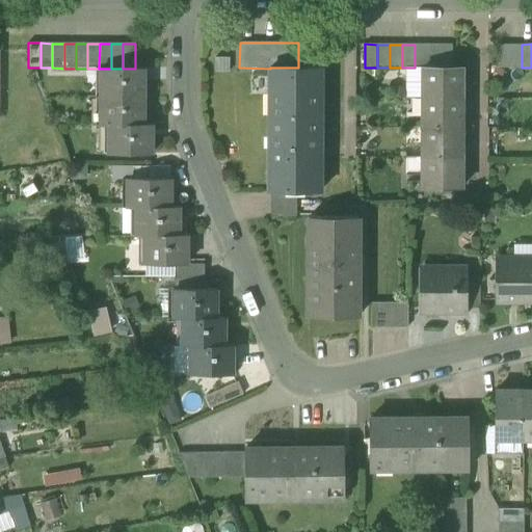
[(415,68),(427,68),(427,45),(415,45),(415,68)]
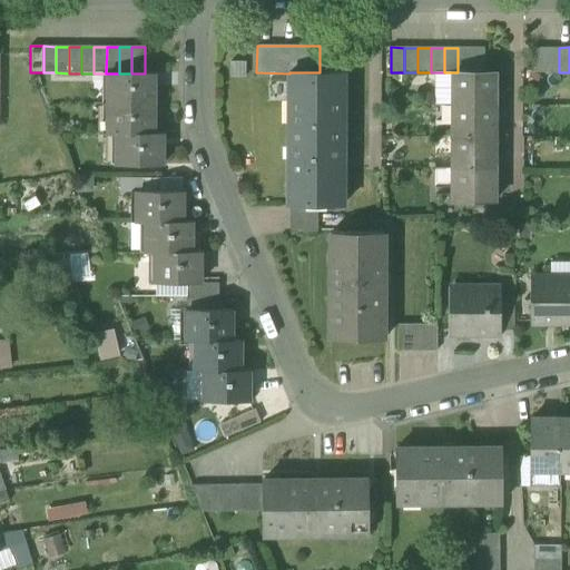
[(459,72),(471,72),(471,48),(458,48),(458,72),(459,72)]
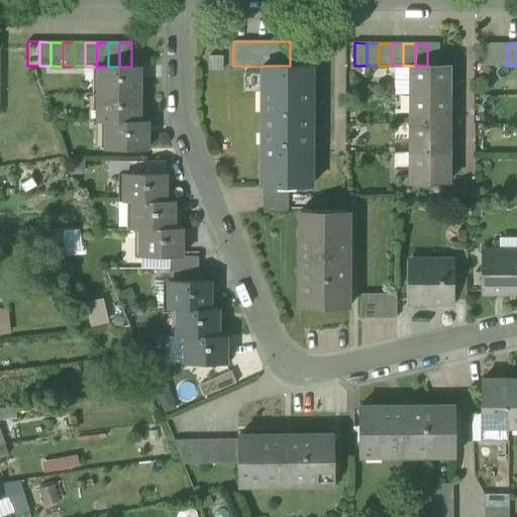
[(427,66),(439,66),(439,43),(427,43),(427,66)]
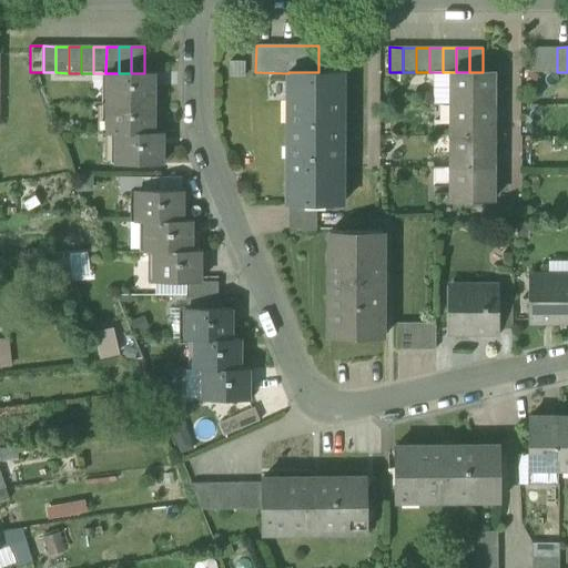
[(529,72),(544,72),(544,48),(529,48),(529,72)]
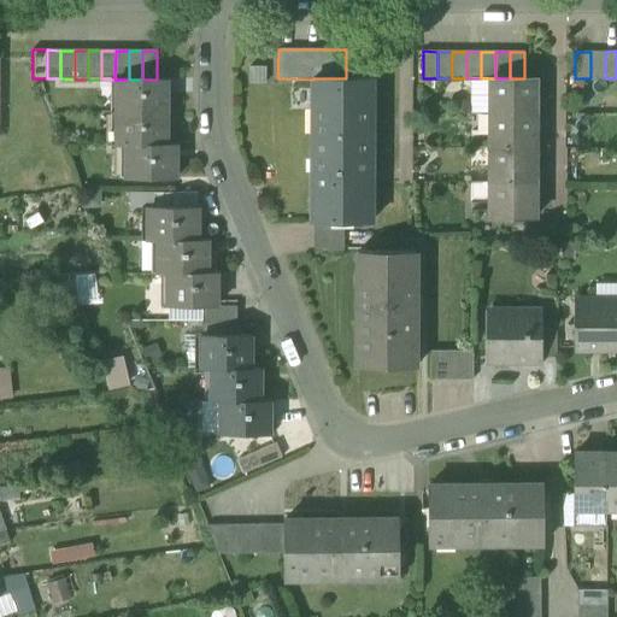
[(605,52),(591,52),(591,78),(605,78),(605,52)]
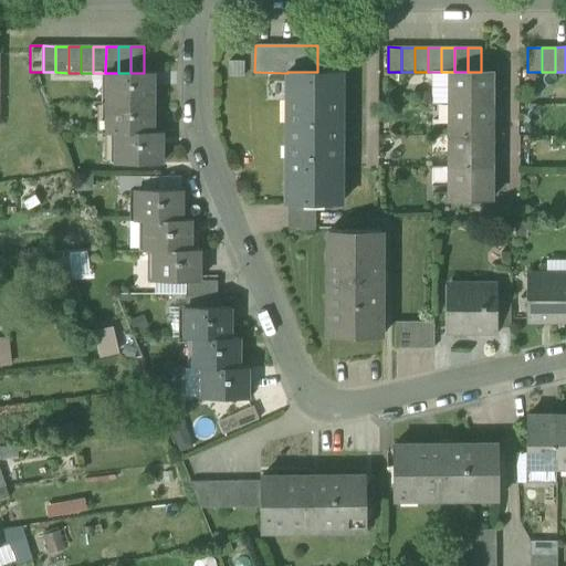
[(287,124),(287,125),(341,125),(341,72),(317,72),(287,72),(287,73),(287,101),(294,101),(294,124),(287,124)]
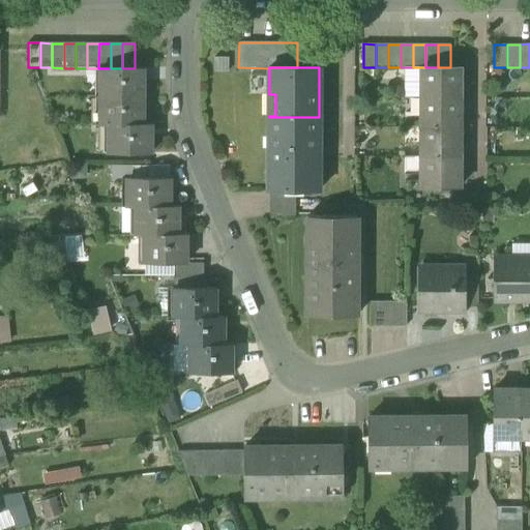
[(421,97),(427,97),(461,97),(461,67),(450,67),(438,67),(427,67),(427,84),(421,84),(421,97)]
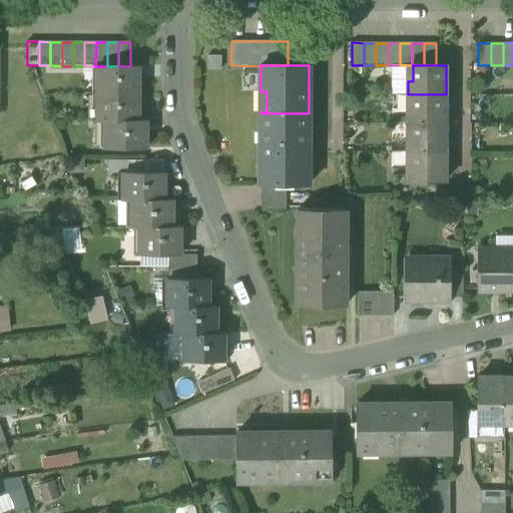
[(98,66),(98,93),(138,93),(138,66),(130,66),(118,66),(107,66),(98,66)]
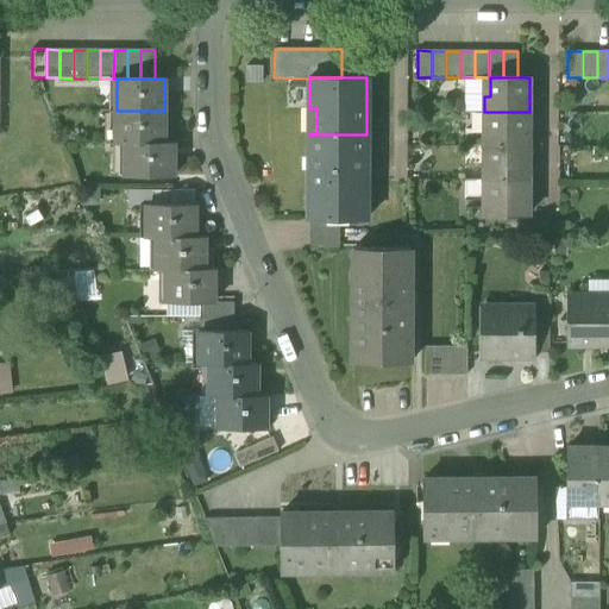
[(115,143),(125,143),(164,143),(164,111),(117,111),(115,143)]
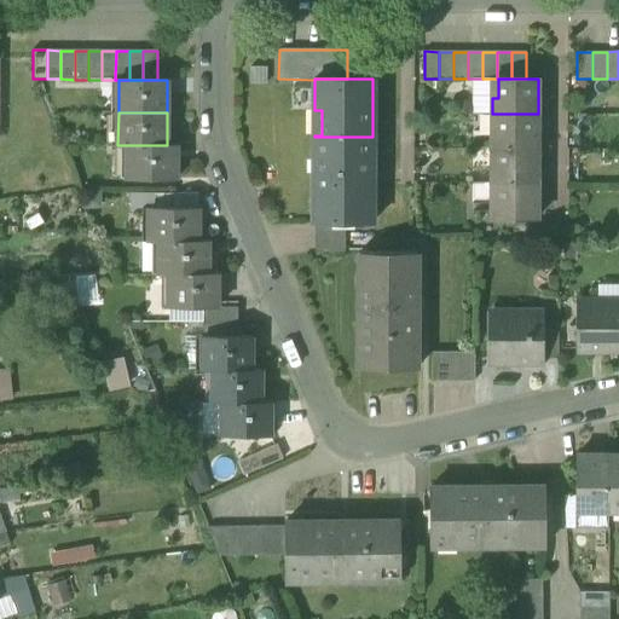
[(538,149),(538,114),(498,114),(498,133),(492,133),(492,149),(498,149),(538,149)]
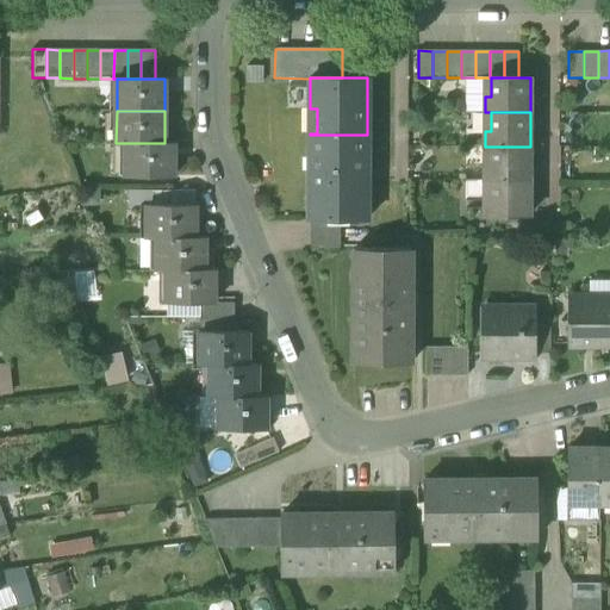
[(367,221),(367,135),(310,135),(310,159),(317,159),(317,197),(310,197),(310,221),(311,221),(341,221),(367,221)]
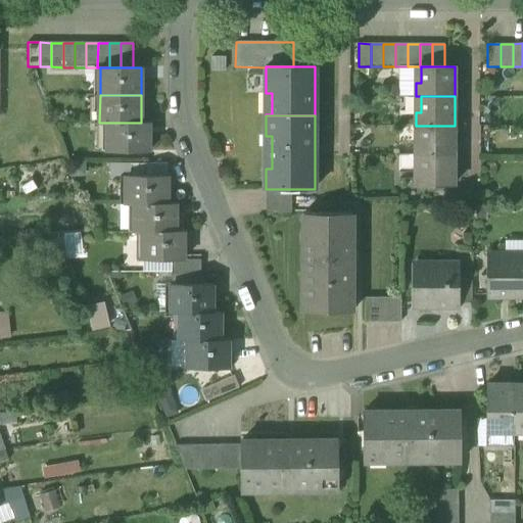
[(149,123),(141,123),(107,123),(107,151),(149,151),(149,123)]
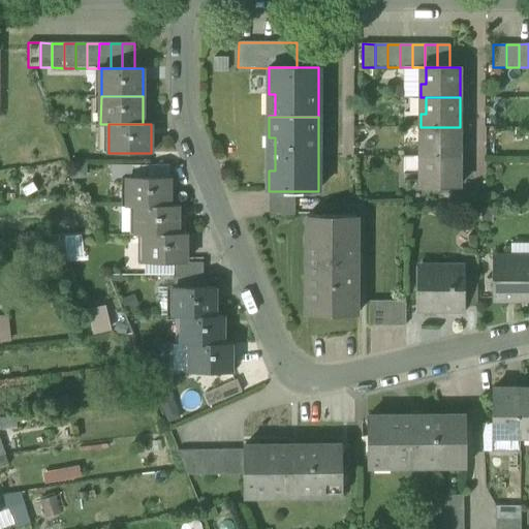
[(460,157),(460,127),(426,127),(426,143),(421,143),(421,157),(426,157),(460,157)]
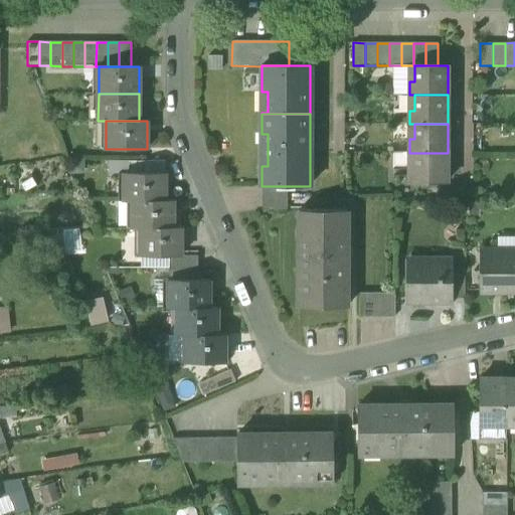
[(448,182),(448,153),(414,153),(414,168),(409,168),(409,182),(448,182)]
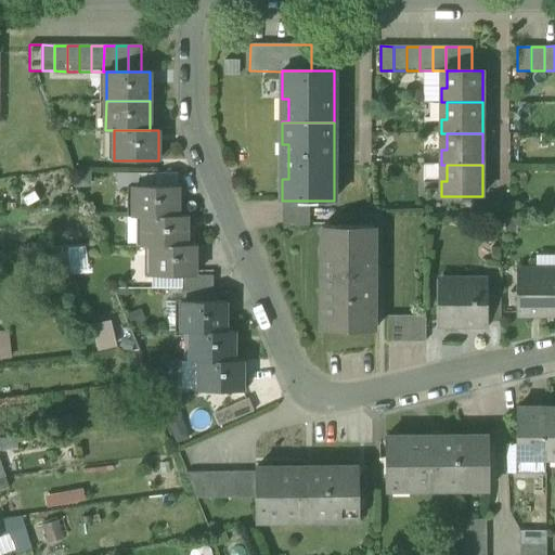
[(133,217),(142,217),(178,217),(178,186),(134,186),(133,217)]
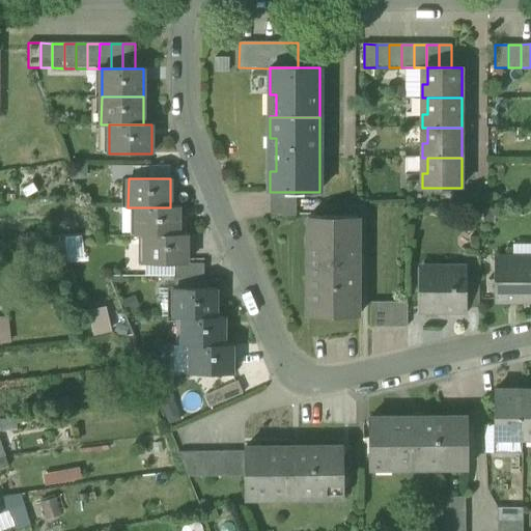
[(271,192),(271,204),(271,217),(297,217),(297,204),(297,192),(271,192)]
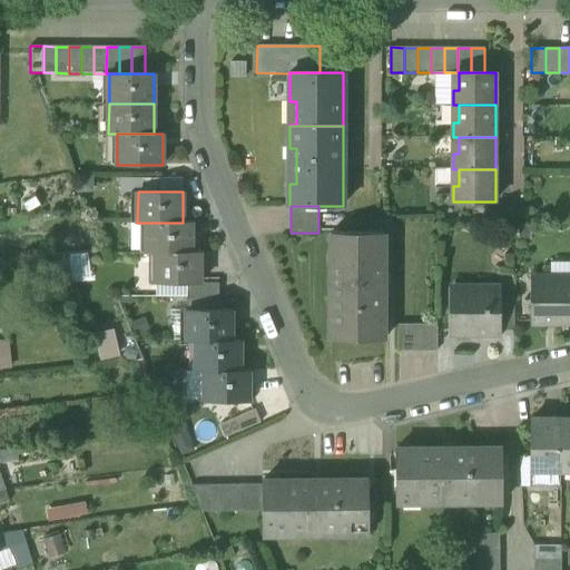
[(146,252),(156,252),(192,252),(192,223),(183,223),(146,223),(146,252)]
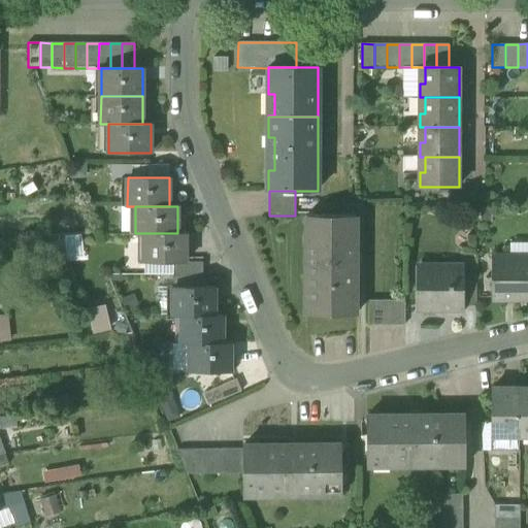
[(311,315),(356,315),(357,216),(311,216),(311,260),(306,260),(306,287),(311,287),(311,315)]
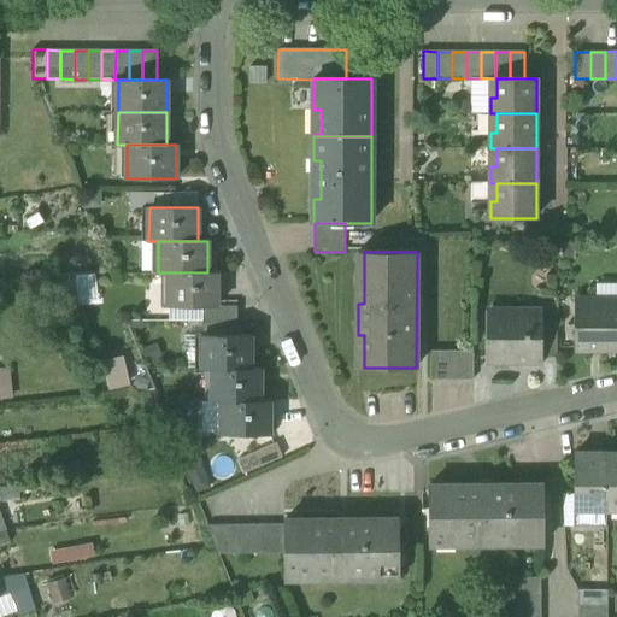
[(98,275),(76,271),(72,295),(95,298),(98,275)]
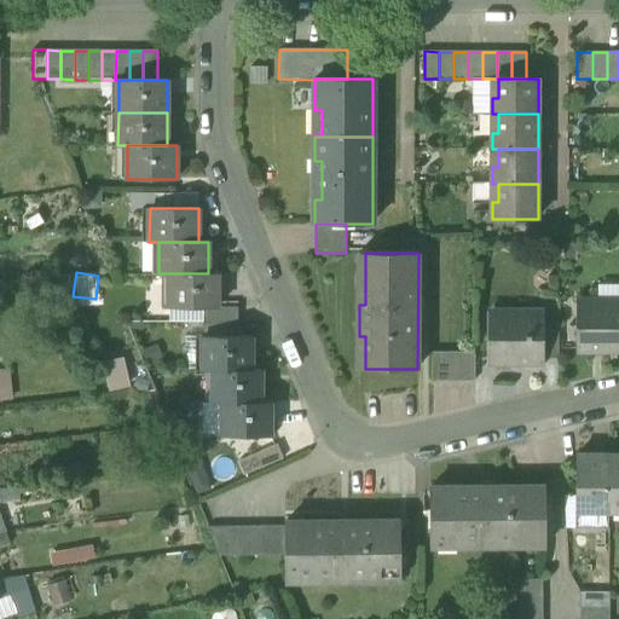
[(218,273),(208,273),(169,273),(168,307),(203,307),(218,307),(218,273)]
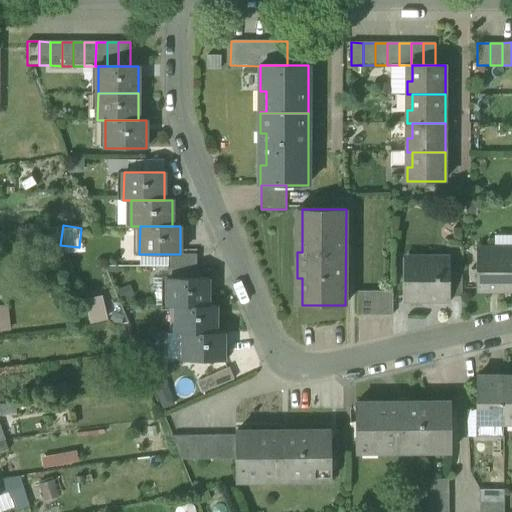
[(501,292),(511,291),(511,247),(482,248),(482,267),(477,267),(477,288),(501,288),(501,292)]
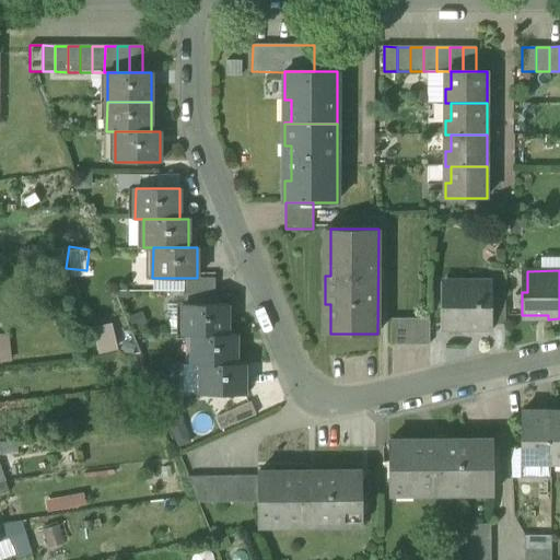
[(184,278),(184,291),(217,291),(217,278),(197,278),(184,278)]
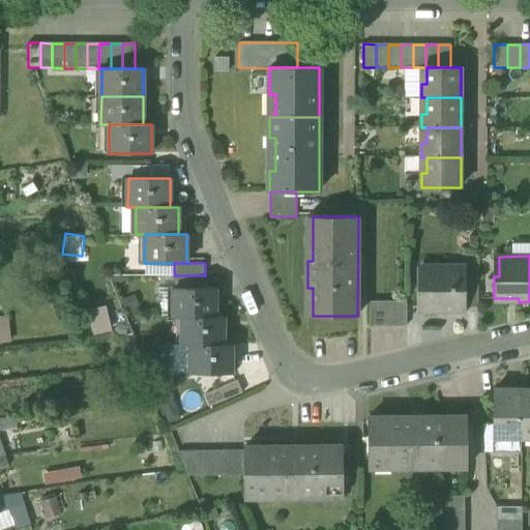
[(420,312),(466,312),(467,306),(467,275),(467,266),(423,266),(422,287),(420,287),(420,312)]
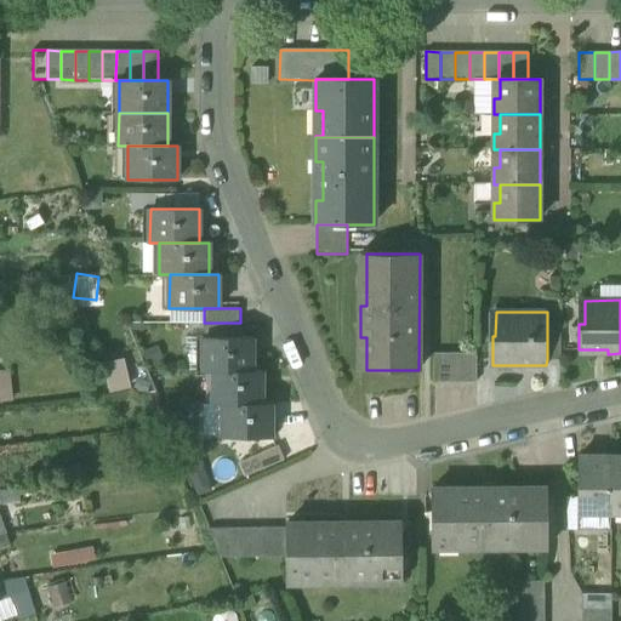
[(240,337),(240,323),(204,323),(204,337),(240,337)]
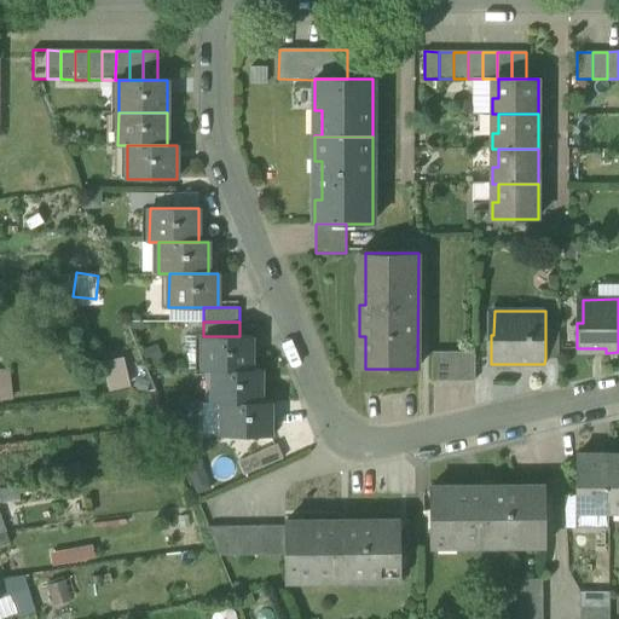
[(545,358),(559,358),(560,322),(545,322),(545,358)]
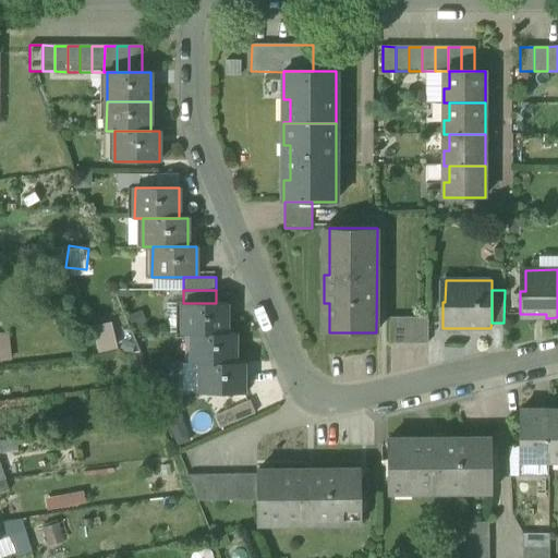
[(183,332),(192,332),(227,332),(227,303),(216,303),(183,303),(183,332)]
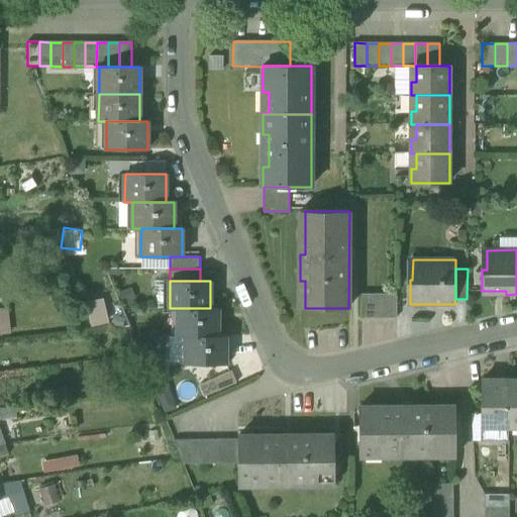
[(363,318),(397,318),(397,294),(363,294),(363,318)]
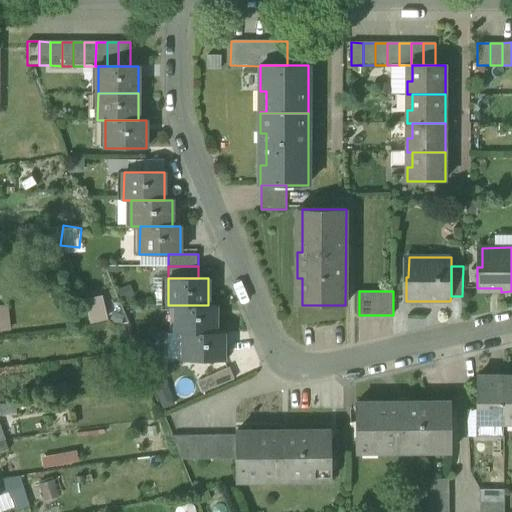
[(82,297),(88,321),(105,317),(100,293),(82,297)]
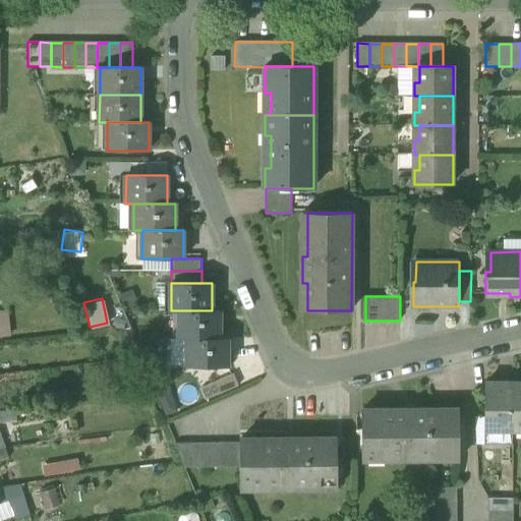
[(179,339),(187,339),(220,339),(220,311),(212,310),(179,310),(179,339)]
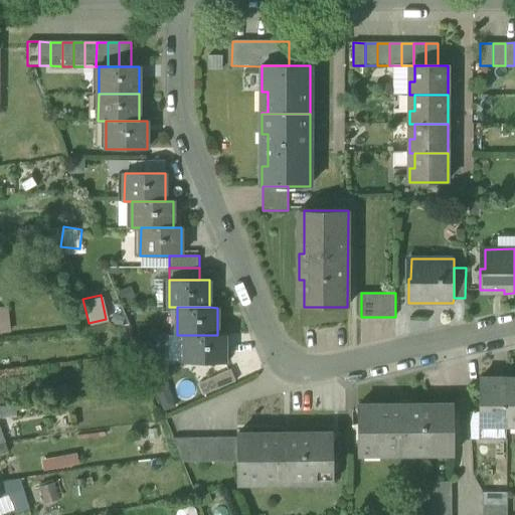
[(168,361),(184,361),(185,335),(177,335),(168,335),(168,361)]
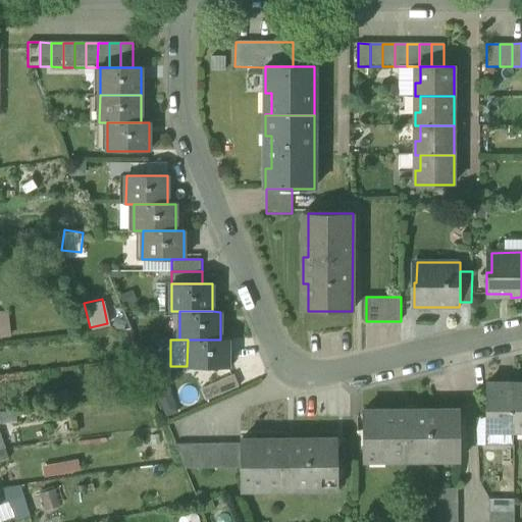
[(228,340),(220,340),(188,340),(187,366),(187,367),(228,368),(228,340)]
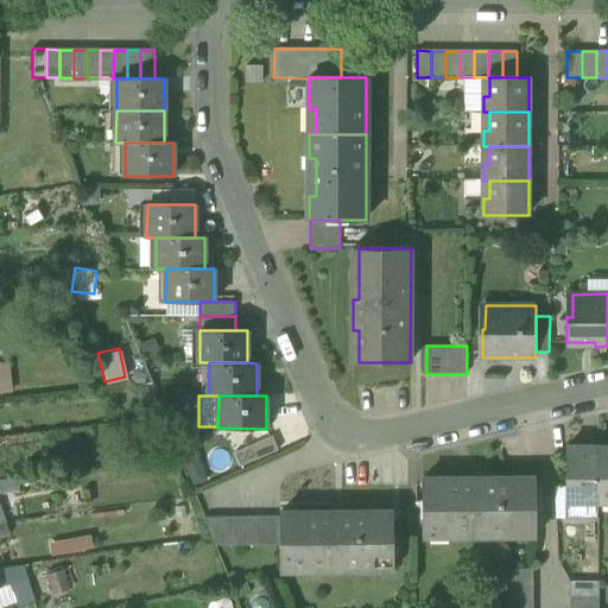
[(272,437),(234,453),(240,466),(278,450),(272,437)]
